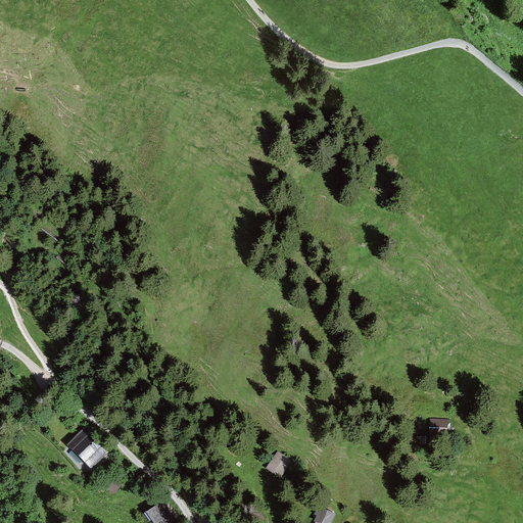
[(442,421),(431,420),(430,435),(446,435),(447,424),(442,424),(442,421)]
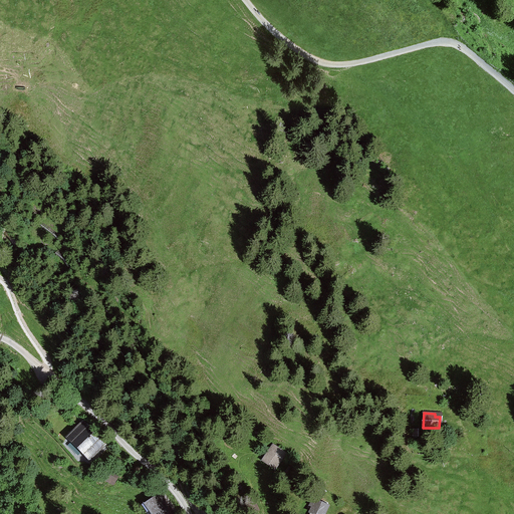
[(83,423),(66,439),(87,462),(104,446),(83,423)]
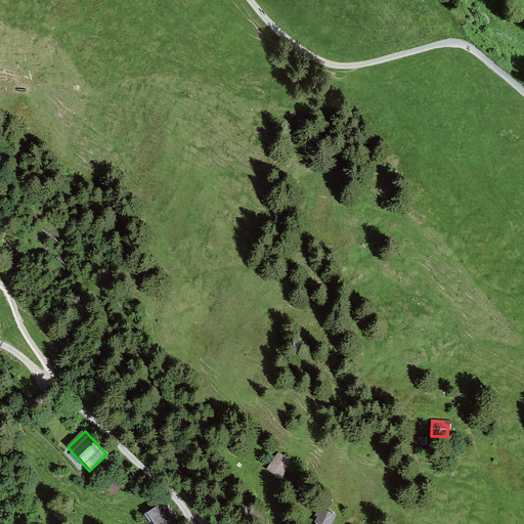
[(291,464),(279,455),(274,462),(277,465),(272,472),(280,478),(291,464)]
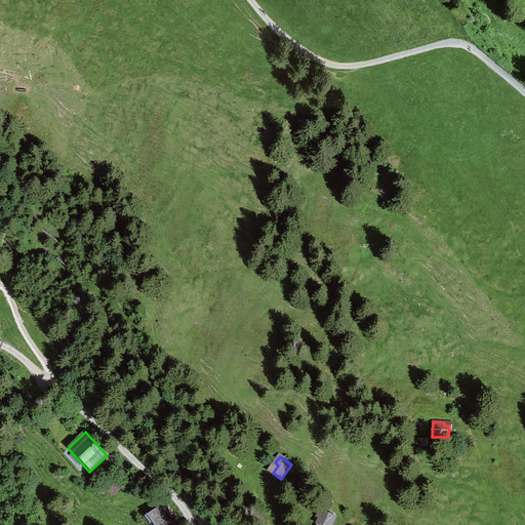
[(112,481),(107,490),(116,495),(122,486),(112,481)]
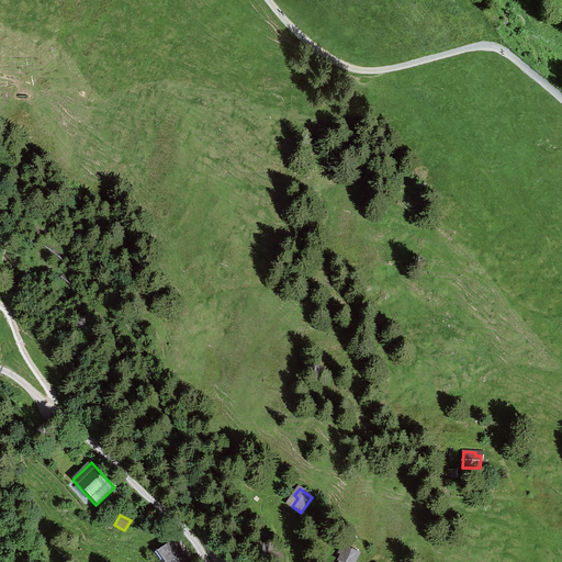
[(189,561),(176,540),(156,552),(161,561),(189,561)]
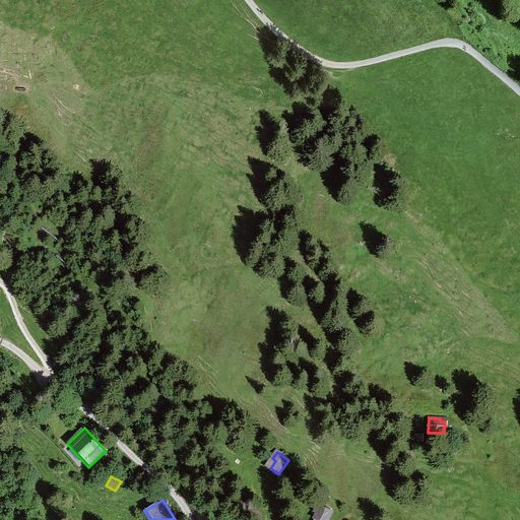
[(266,519),(260,506),(250,511),(253,519),(266,519)]
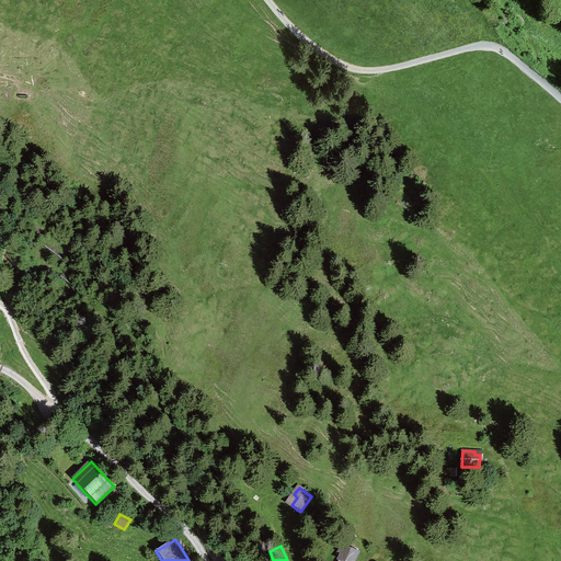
[(353,560),(357,552),(342,546),(339,552),(344,556),(343,560),(345,560),(353,560)]
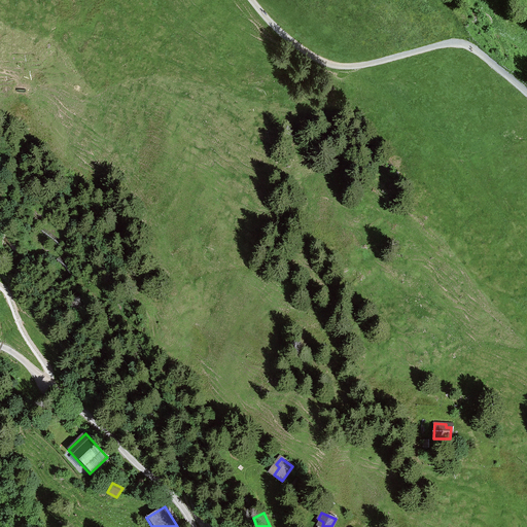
All buildings are outlined.
